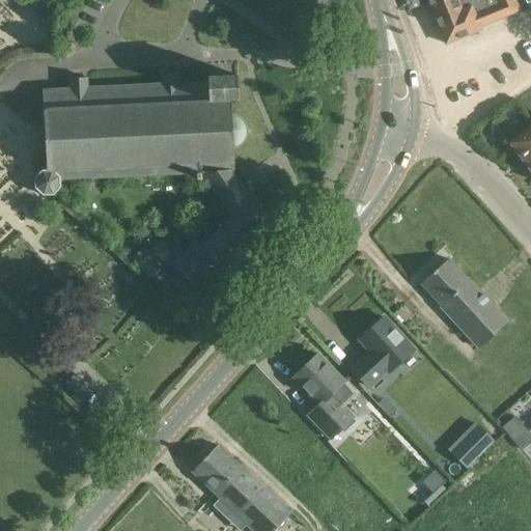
[(426,0),(444,45),(479,30),(478,27),(518,11),(512,0),(426,0)]
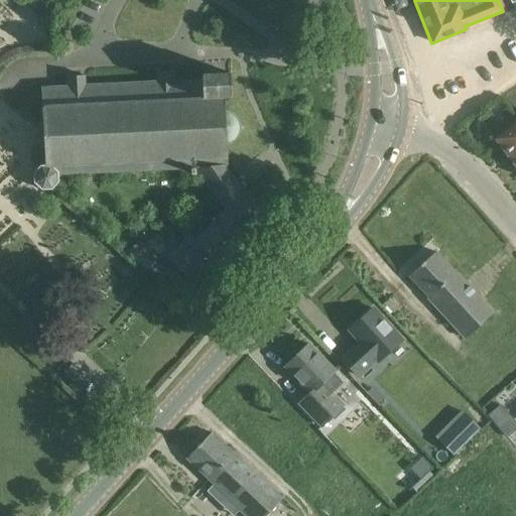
[(41,165),(33,173),(34,181),(42,188),(49,188),(51,187),(58,180),(58,173),(180,167),(180,173),(202,172),(225,210),(196,240),(191,236),(180,246),(173,240),(162,252),(184,274),(207,252),(216,261),(243,233),(265,210),(244,189),(241,192),(238,186),(231,175),(225,165),(228,165),(227,145),(228,144),(229,144),(231,143),(232,142),(233,142),(234,141),(235,140),(236,139),(236,138),(237,137),(238,136),(238,135),(239,134),(239,132),(240,131),(240,130),(240,128),(240,127),(240,126),(240,125),(239,123),(239,122),(239,121),(238,120),(237,118),(237,117),(236,116),(235,115),(234,114),(233,114),(232,113),(231,112),(230,112),(229,111),(227,111),(226,110),(225,110),(224,110),(223,97),(232,97),(231,73),(227,73),(207,74),(202,74),(202,80),(172,82),(172,72),(157,73),(157,82),(85,86),(84,76),(69,77),(69,87),(42,88),(44,128),(45,164),(41,165)]
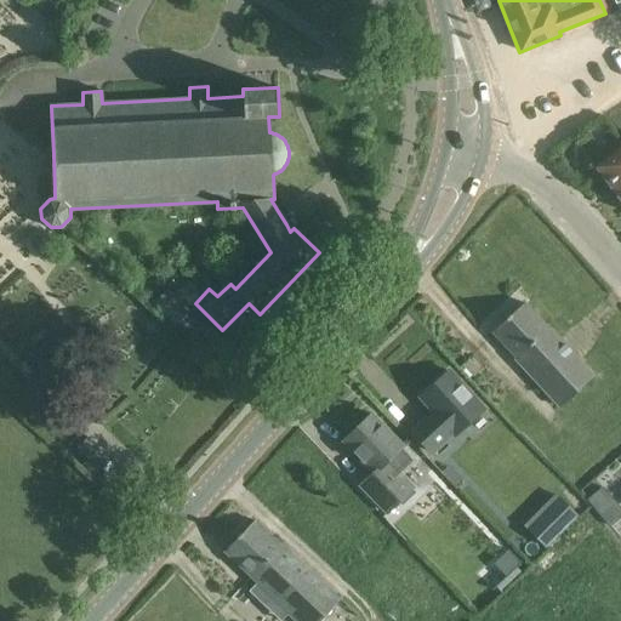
[(620,149),(596,167),(609,186),(620,176),(620,149)]
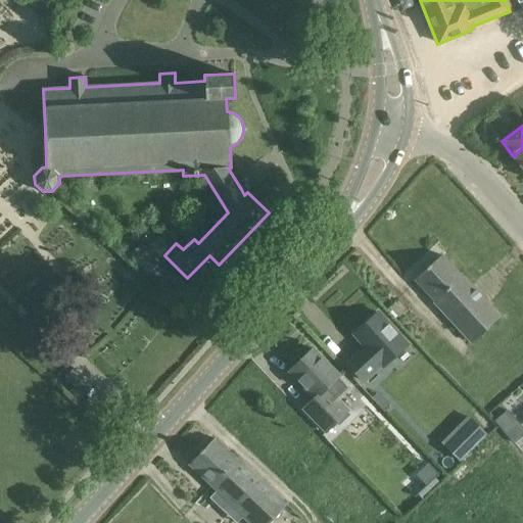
[(522,148),(513,156),(522,169),(522,148)]
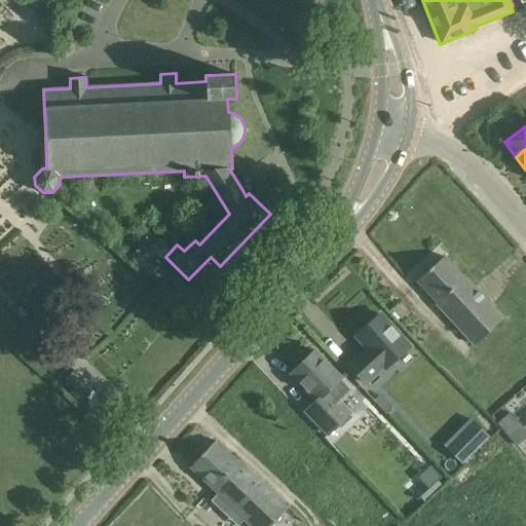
[(140,243),(128,256),(148,274),(159,262),(140,243)]
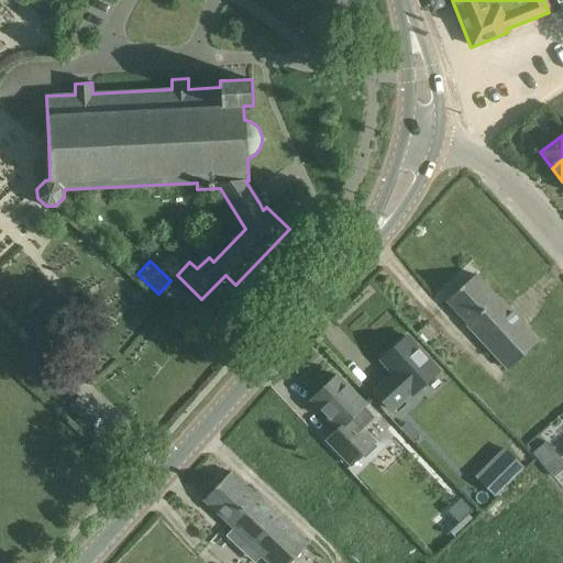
[(448,300),(446,301),(466,324),(507,370),(508,368),(538,341),(497,296),(496,297),(475,275),(448,300)]
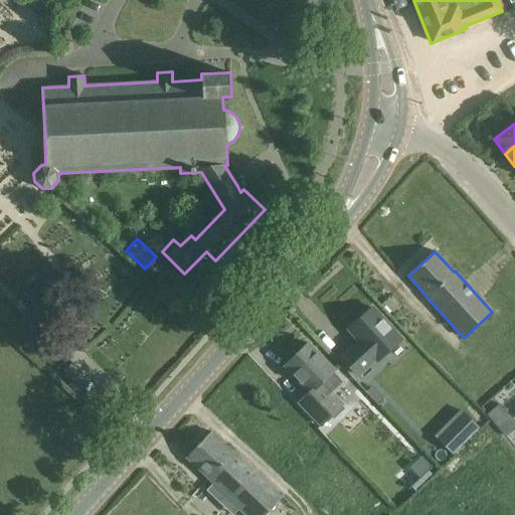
[(376,359),(377,360),(401,339),(373,308),(349,329),(361,342),(355,347),(354,346),(342,357),(358,375),(376,359)]
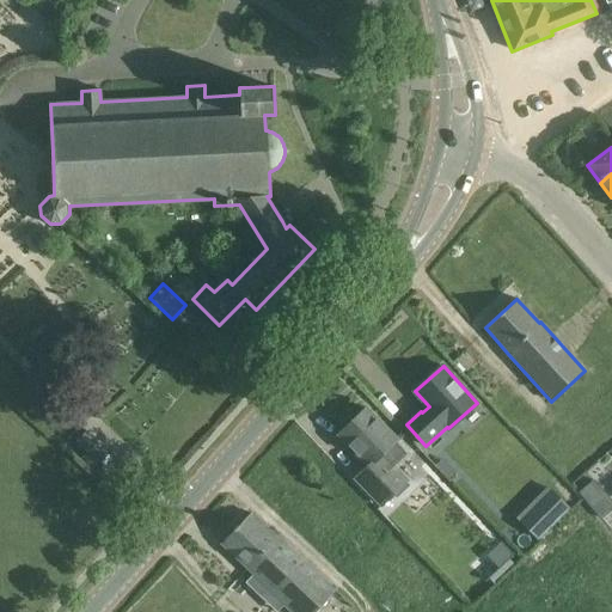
[(340,433),(338,434),(368,466),(355,478),(380,505),(383,502),(392,494),(392,493),(404,482),(405,481),(401,475),(393,467),(409,452),(366,408),(355,417),(349,417),(338,427),(340,433)]
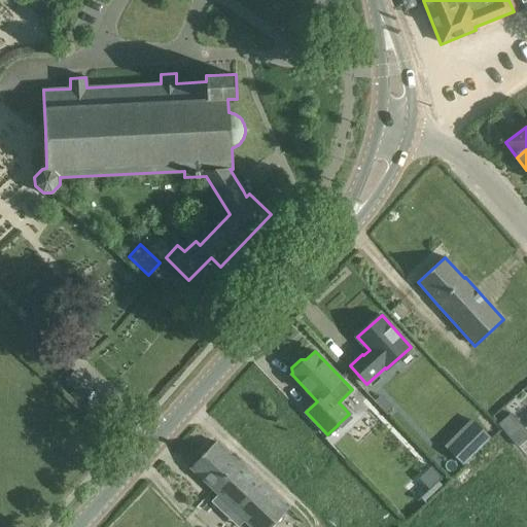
[(511,413),(497,424),(507,436),(515,430),(516,419),(511,413)]
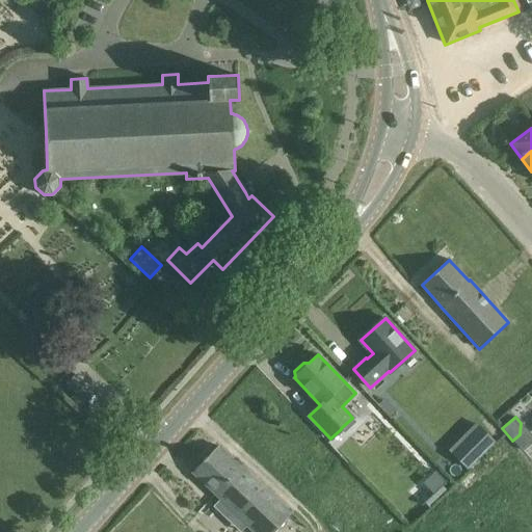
[(476,423),(449,450),(458,460),(467,469),(495,442),(486,433),(476,423)]
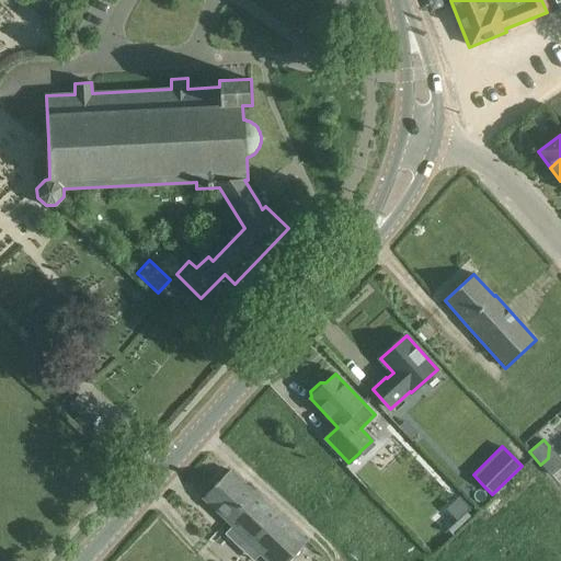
[(229,471),(203,497),(226,519),(240,504),(264,528),(277,514),(254,491),(252,493),(229,471)]
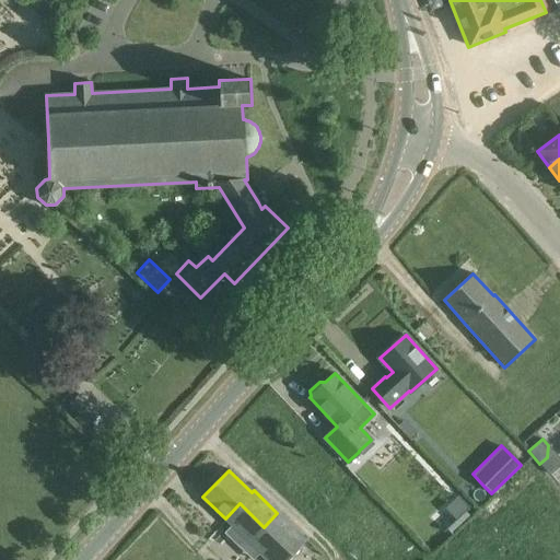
[(470,506),(459,496),(446,509),(457,520),(470,506)]
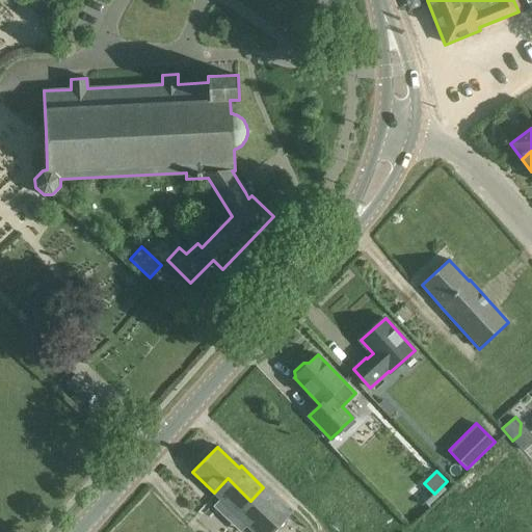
[(220,499),(213,506),(231,523),(238,515),(245,523),(244,525),(246,527),(251,531),(272,531),(291,513),(263,487),(250,501),(228,478),(214,493),(220,499)]
